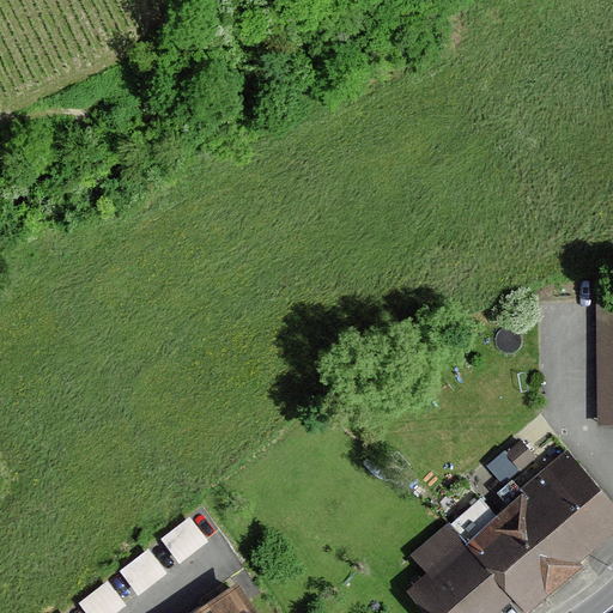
[(612,293),(596,293),(598,425),(612,425),(612,293)]
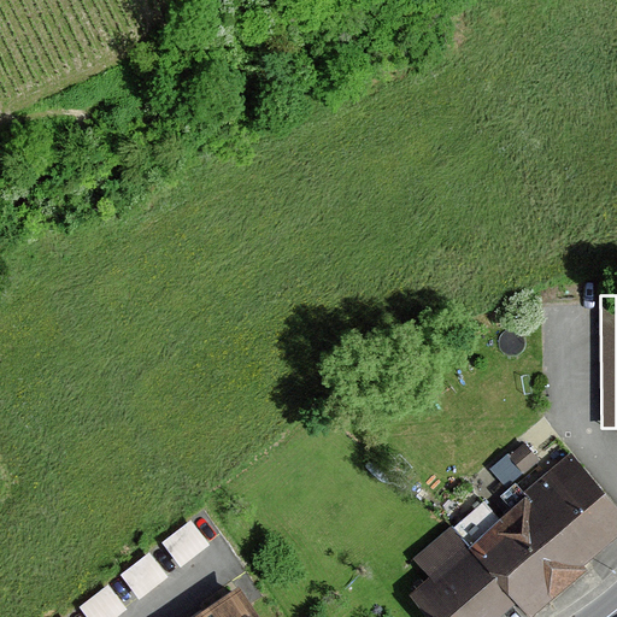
[(493,459),(504,476),(540,454),(529,436),(493,459)]
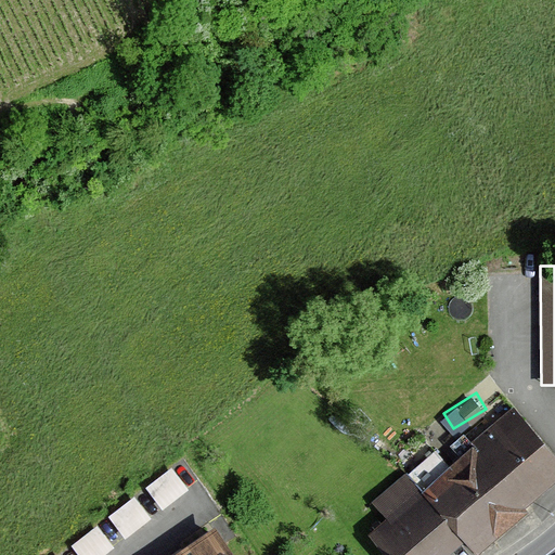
[(475,446),(470,449),(472,451),(523,510),(554,480),(554,455),(513,408),(473,442),(475,446)]
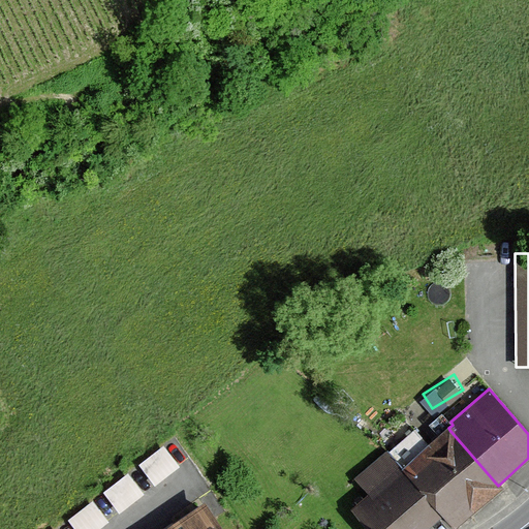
[(456,528),(502,489),(498,486),(449,430),(430,446),(415,431),(390,454),(443,515),(455,528),(456,528)]
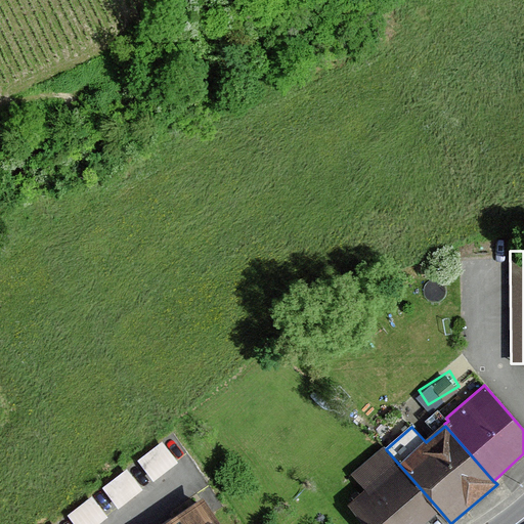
[(162,442),(137,461),(154,481),(178,463),(162,442)]
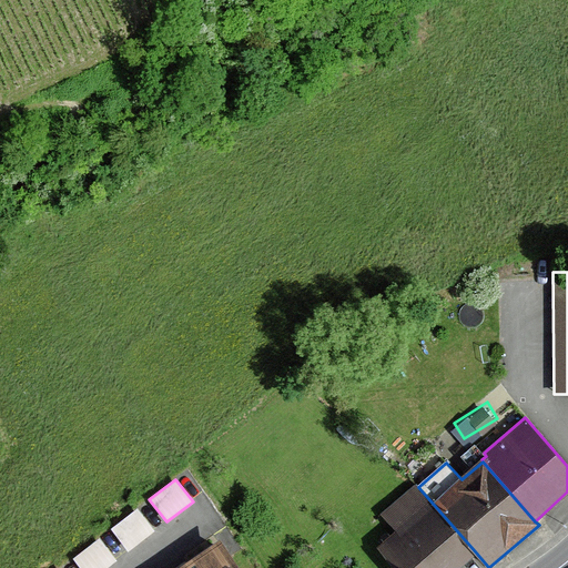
[(396,567),(457,567),(476,553),(418,487),(416,485),(383,514),(399,531),(379,548),(396,567)]
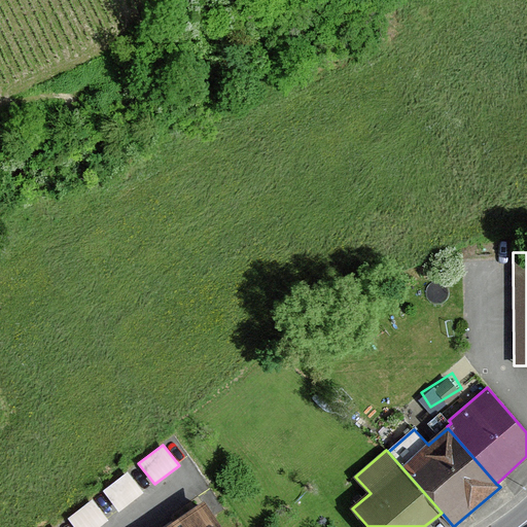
[(128,472),(103,491),(118,512),(143,493),(128,472)]
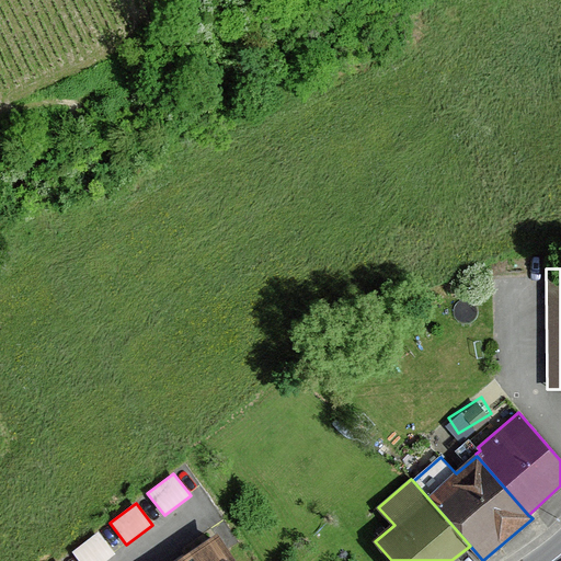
[(99,531),(72,552),(79,560),(105,560),(115,554),(99,531)]
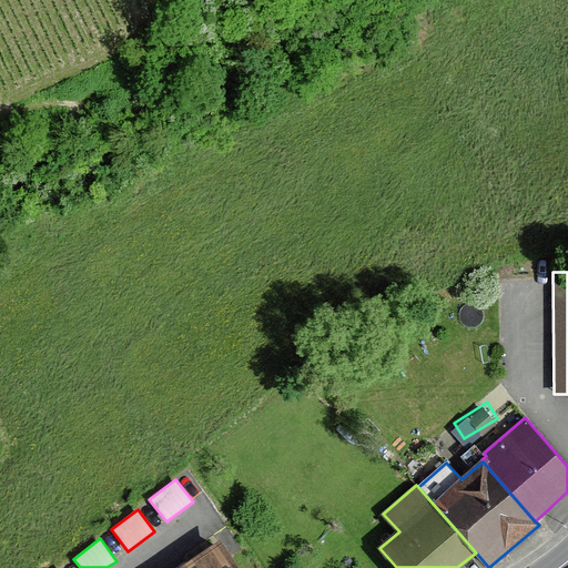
[(239,567),(221,541),(182,567),(239,567)]
